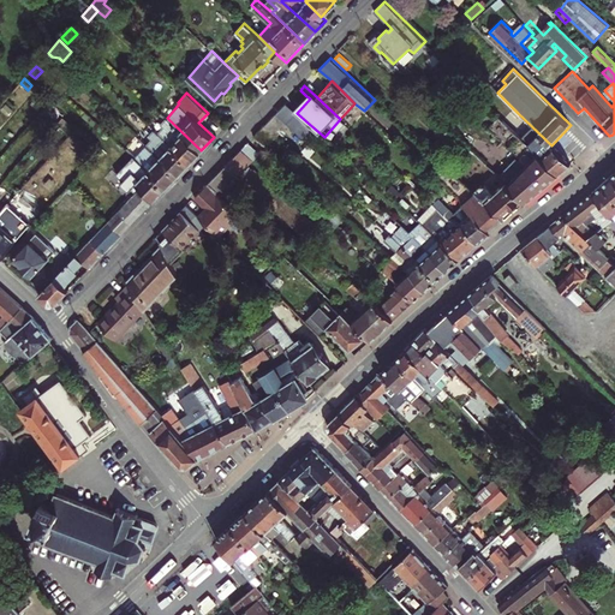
[(306,96),(294,109),(297,113),(310,99),(306,96)]
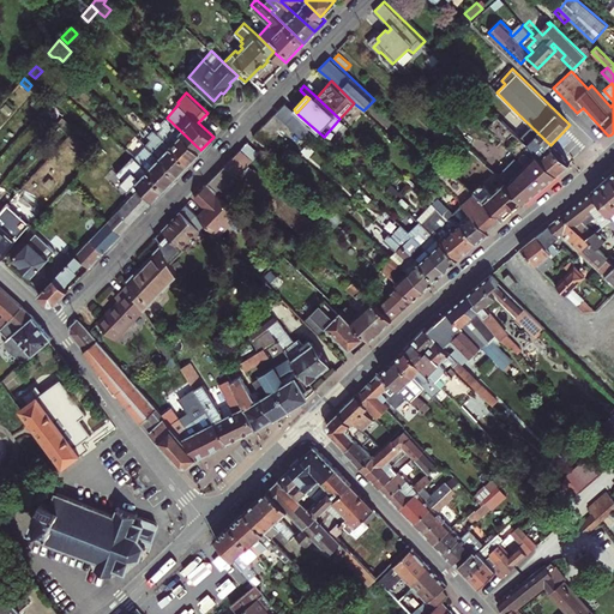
[(286,102),(278,109),(301,130),(307,122),(296,113),(294,109),(286,102)]
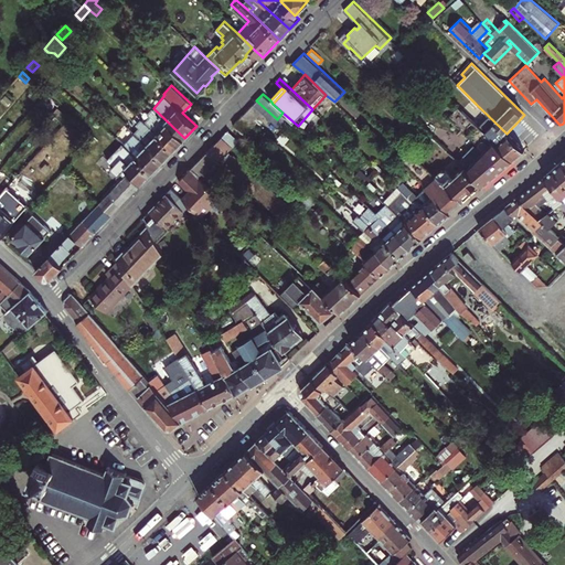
[(243,114),(255,124),(257,121),(258,124),(266,115),(254,104),(243,114)]
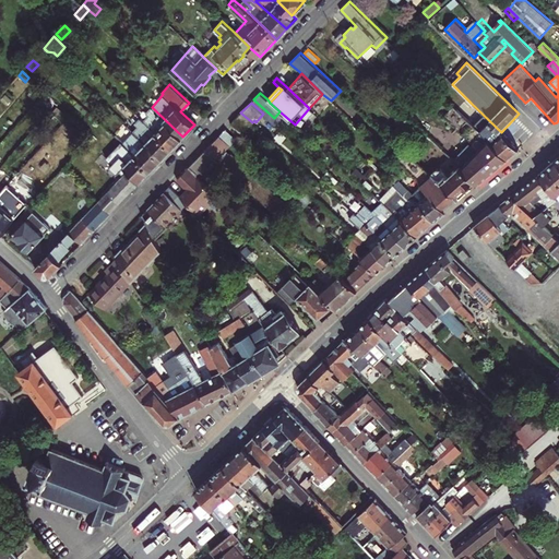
[(491,142),(507,158),(518,149),(501,132),(471,103),(465,108),(496,138),(491,142)]
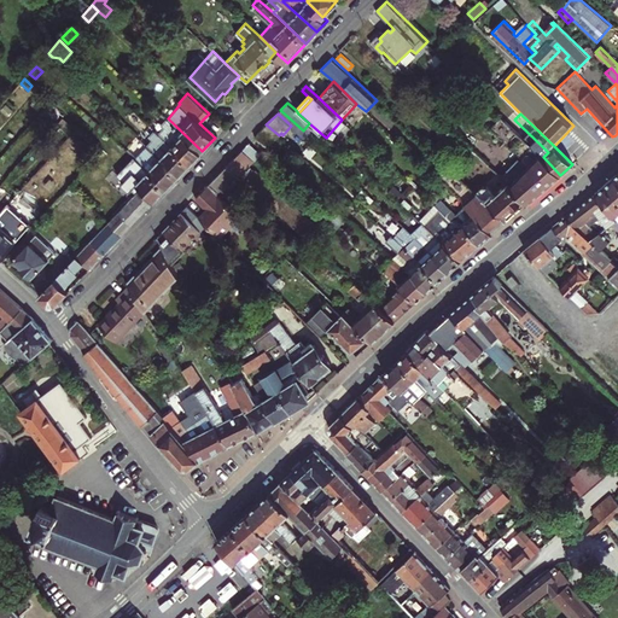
[(75,127),(64,117),(59,122),(70,133),(75,127)]
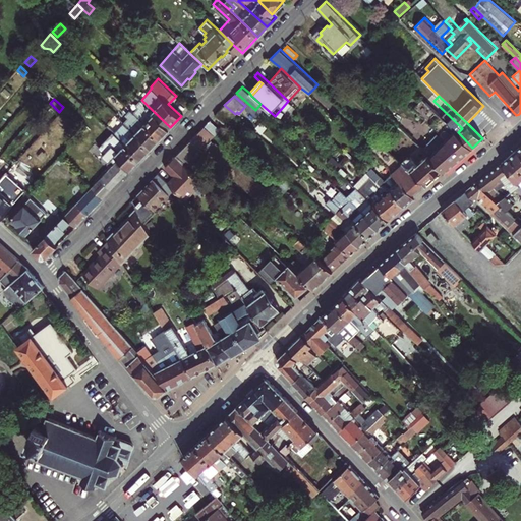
[(132,112),(160,137),(170,127),(141,100),(140,99),(135,104),(137,107),(132,112)]
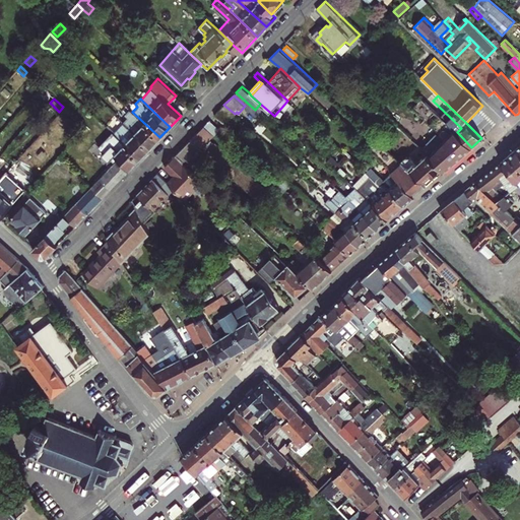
[(439,166),(444,171),(451,164),(465,151),(471,147),(457,132),(421,99),(413,108),(445,137),(434,149),(429,154),(439,166)]
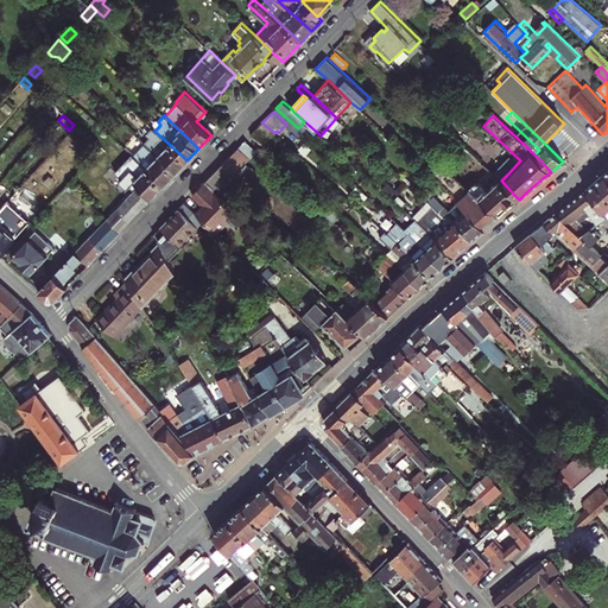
[(252,133),(264,144),(274,133),(261,122),(252,133)]
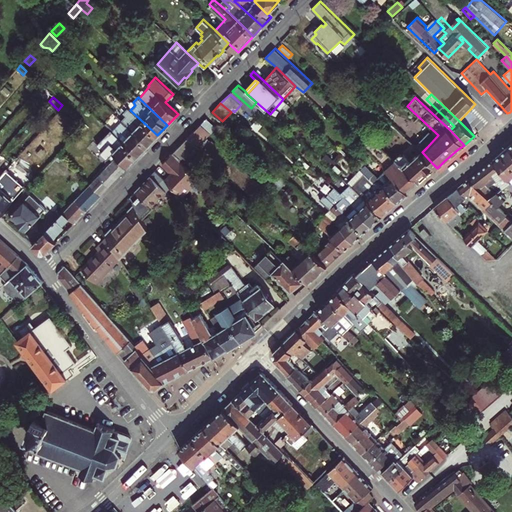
[(148,145),(157,135),(130,110),(128,107),(123,113),(126,115),(121,120),(126,125),(148,145)]
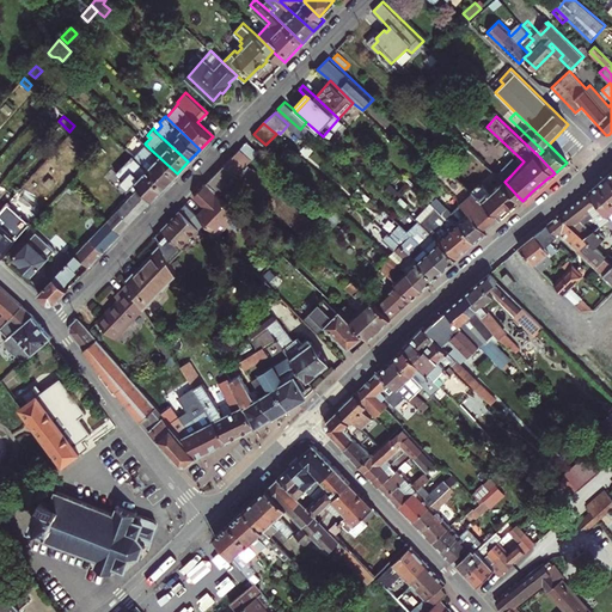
[(252,159),(258,152),(265,145),(254,134),(246,141),(240,148),(251,158),(252,159)]
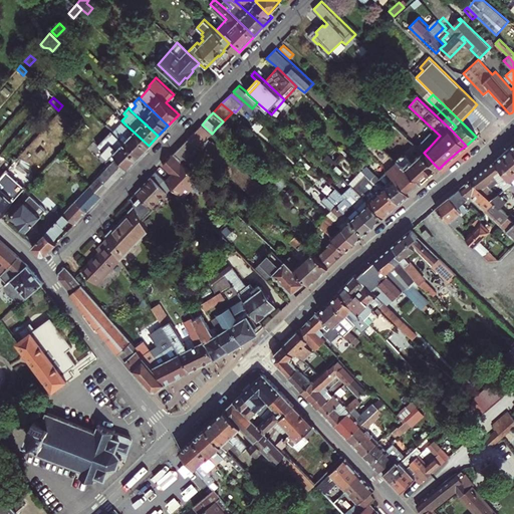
[(197,147),(205,139),(211,133),(202,124),(196,130),(188,138),(197,147)]
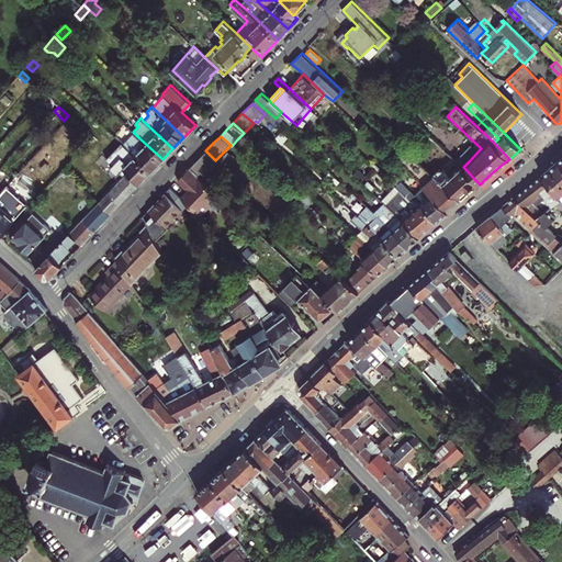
[(127,148),(152,170),(163,159),(138,137),(134,143),(130,138),(123,144),(127,148)]
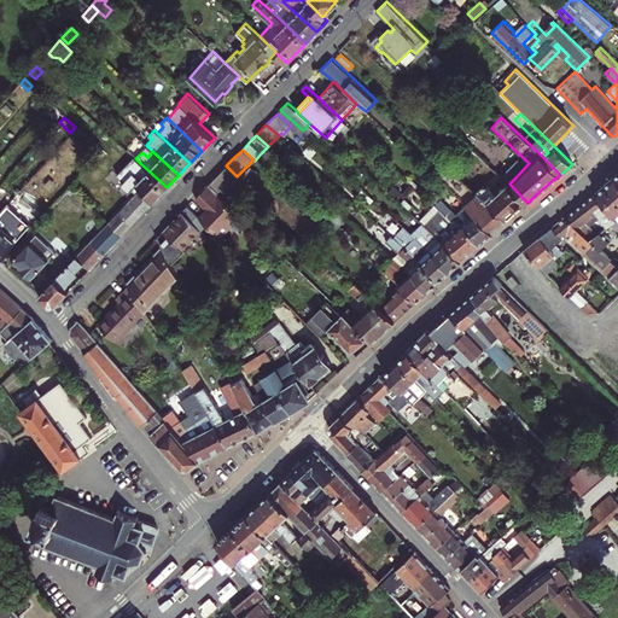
[(155,200),(167,187),(140,163),(135,158),(134,157),(123,169),(141,187),(155,200)]
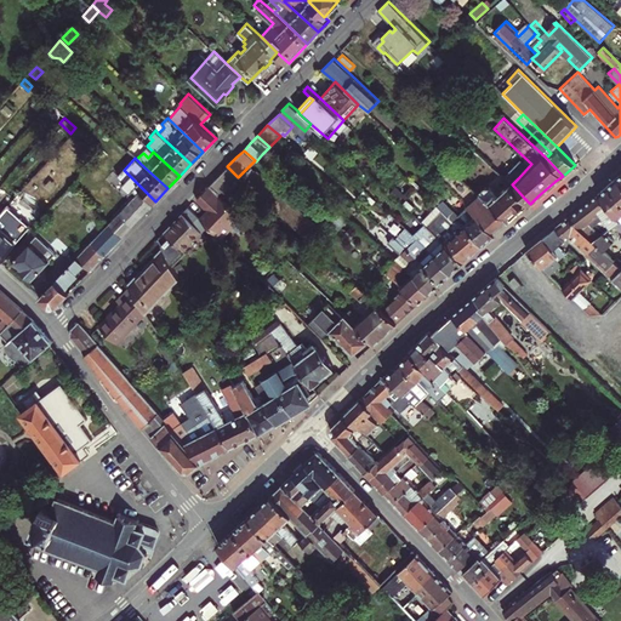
[(444,159),(433,171),(450,187),(461,175),(444,159)]
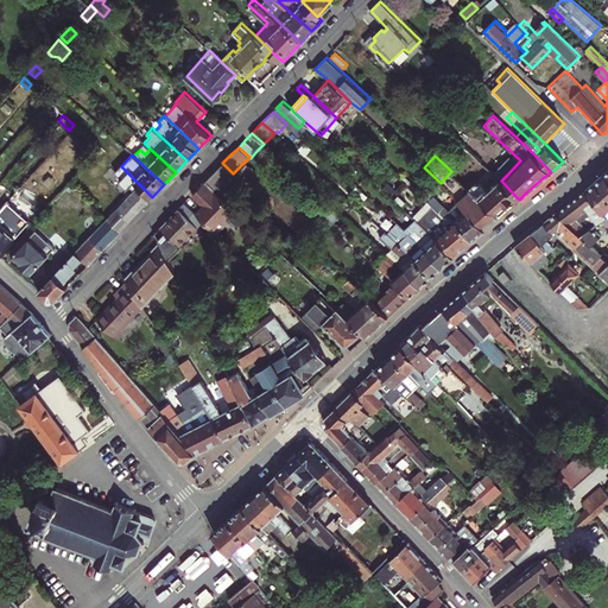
[(489,157),(482,164),(499,179),(501,181),(507,175),(489,157)]
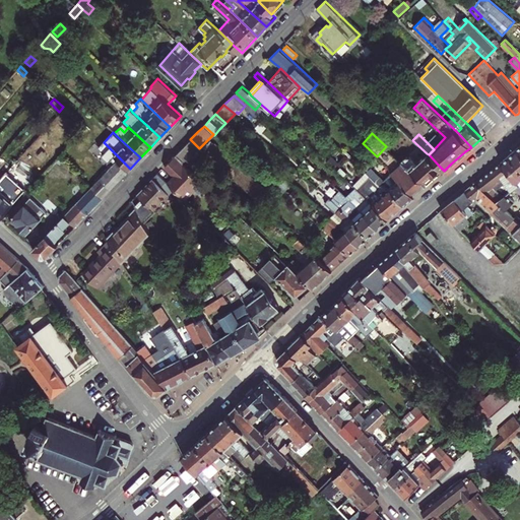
[(176,154),(188,166),(202,150),(199,148),(190,139),(176,154)]
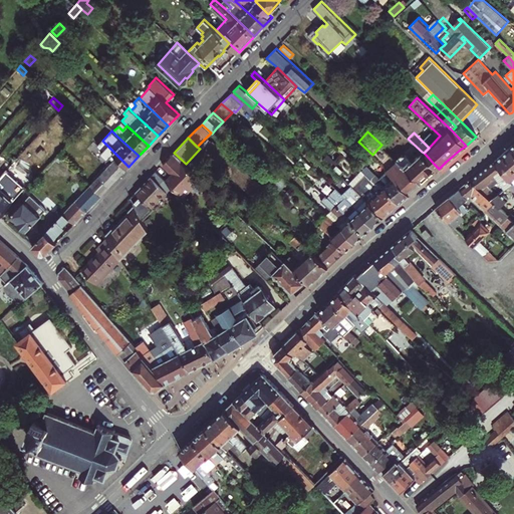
[(112,161),(107,166),(119,177),(129,167),(117,156),(102,141),(96,146),(112,161)]
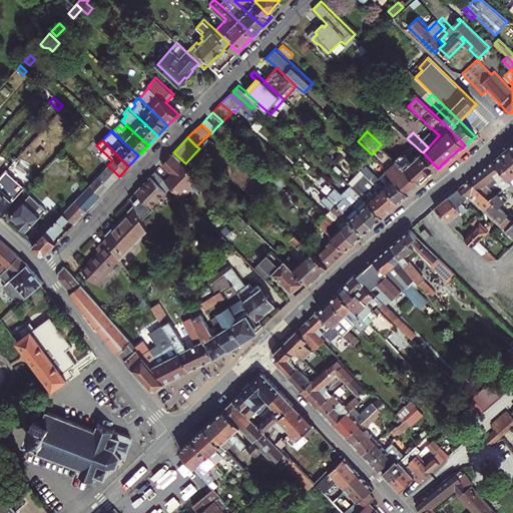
[(230,176),(239,184),(244,188),(254,198),(265,188),(211,140),(202,151),(225,172),(228,174),(230,176)]
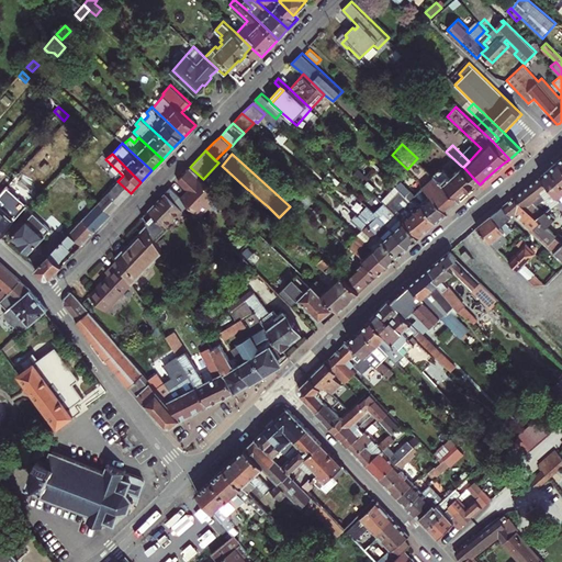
[(460,201),(458,199),(434,173),(424,165),(417,158),(407,169),(424,186),(448,211),(460,201)]
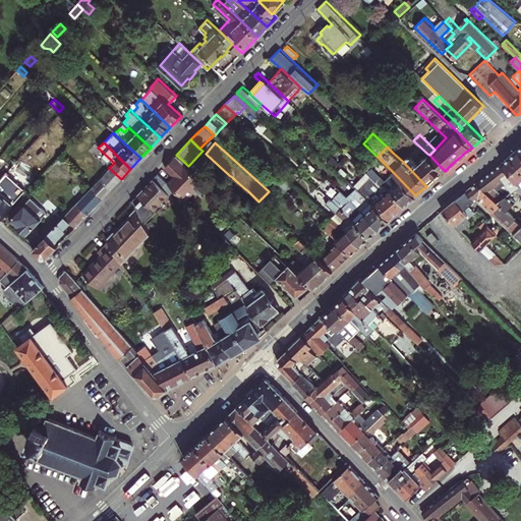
[(510,155),(520,166),(520,151),(518,148),(510,155)]
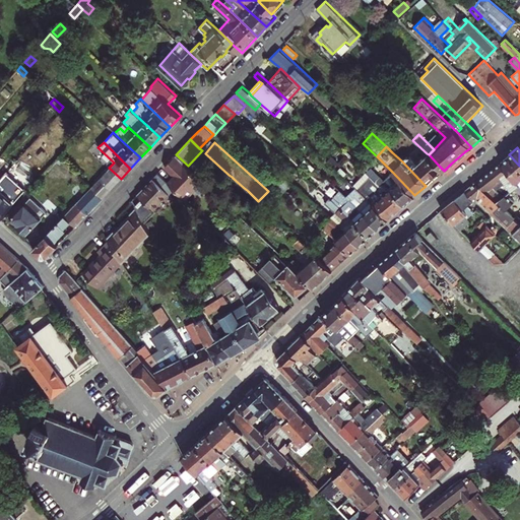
[(429,154),(427,153),(416,164),(410,156),(405,156),(401,160),(424,184),(429,179),(427,176),(439,166),(429,154)]
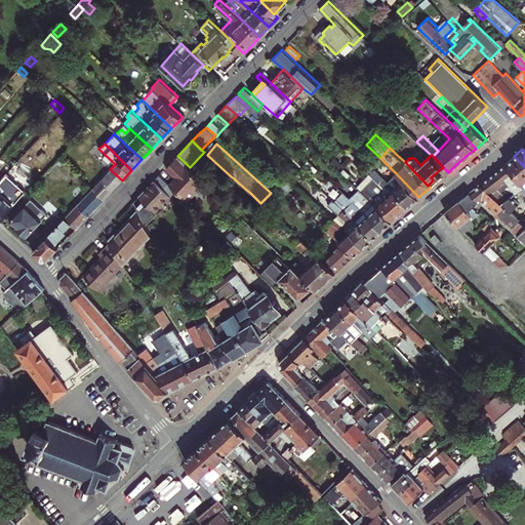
[(190,167),(177,156),(166,168),(174,177),(168,184),(179,194),(187,202),(205,183),(190,167)]
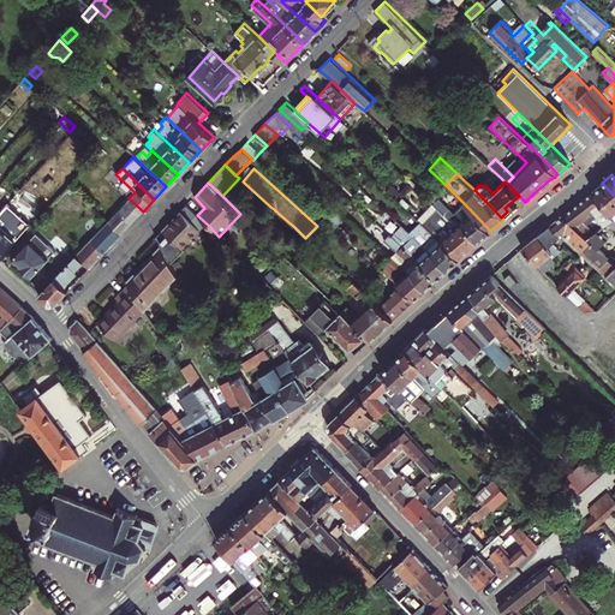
[(592,191),(611,215),(614,212),(614,196),(602,183),(592,191)]
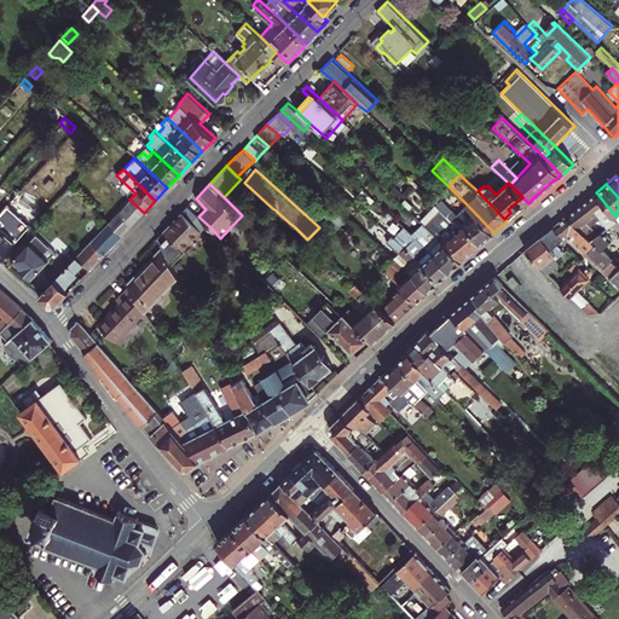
[(599,232),(591,226),(585,220),(595,210),(601,217),(608,224),(612,221),(618,218),(615,217),(596,192),(566,217),(580,230),(589,237),(591,238),(599,232)]
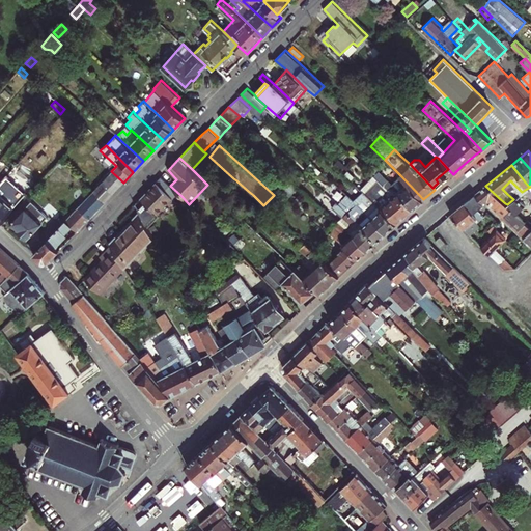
[(102,180),(114,192),(123,183),(111,171),(102,180)]
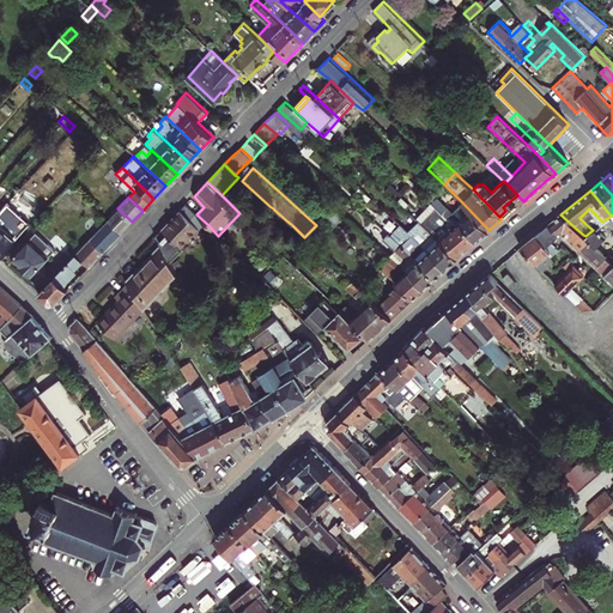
[(436,208),(443,214),(448,208),(436,198),(431,204),(436,208)]
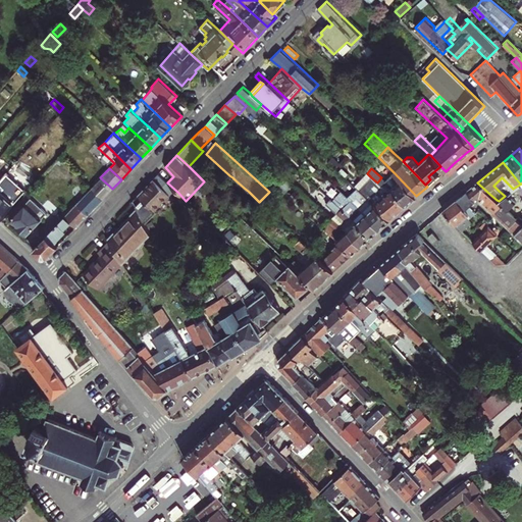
[(416,196),(394,172),(383,181),(385,185),(387,184),(406,205),(416,196)]
